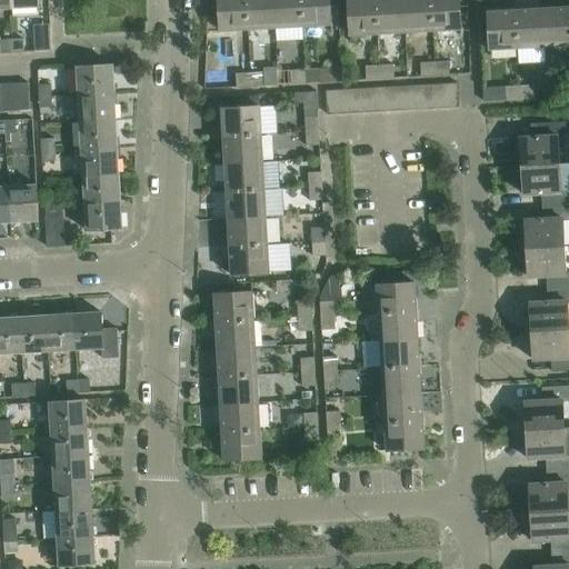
[(10,0),(0,0),(0,9),(11,9),(10,0)]
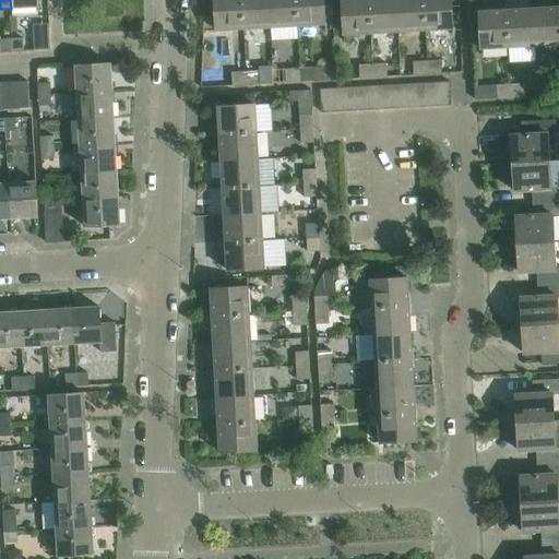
[(37,0),(10,0),(11,9),(38,8),(37,0)]
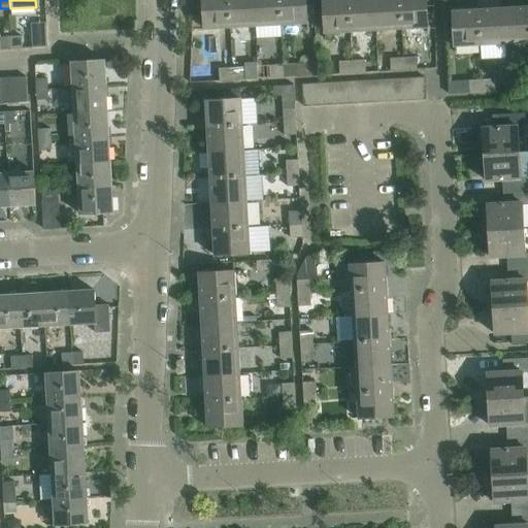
[(230,28),(228,0),(201,0),(203,29),(230,28)]
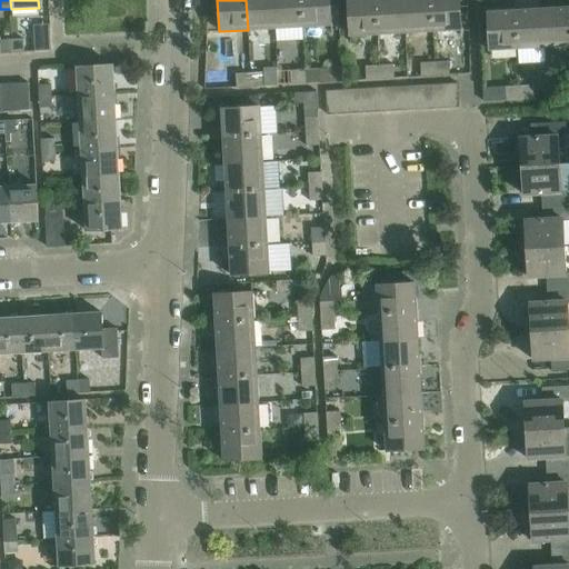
[(273,0),(246,0),(248,30),(276,29),(273,0)]
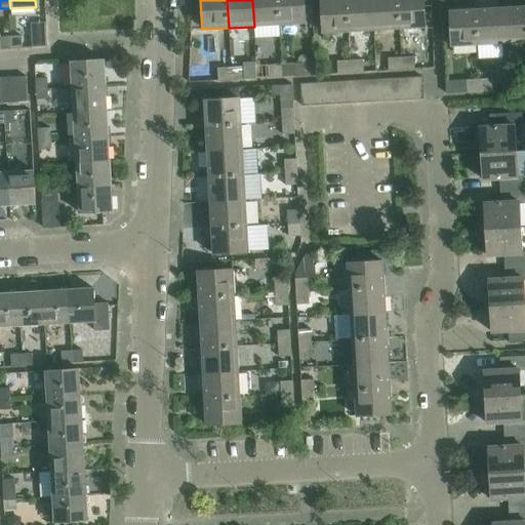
[(277,0),(252,0),(254,27),(279,25),(277,0)]
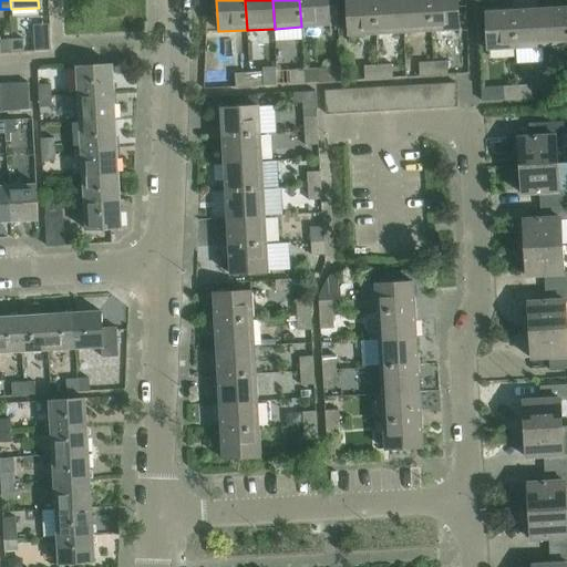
[(328,0),(299,0),(301,27),(330,26),(328,0)]
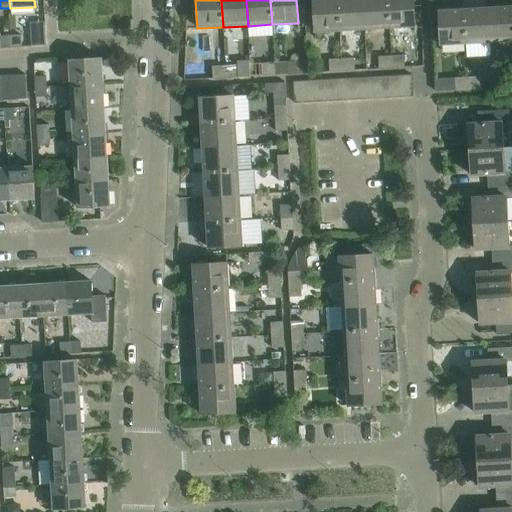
[(340,31),(337,0),(312,0),(314,33),(340,31)]
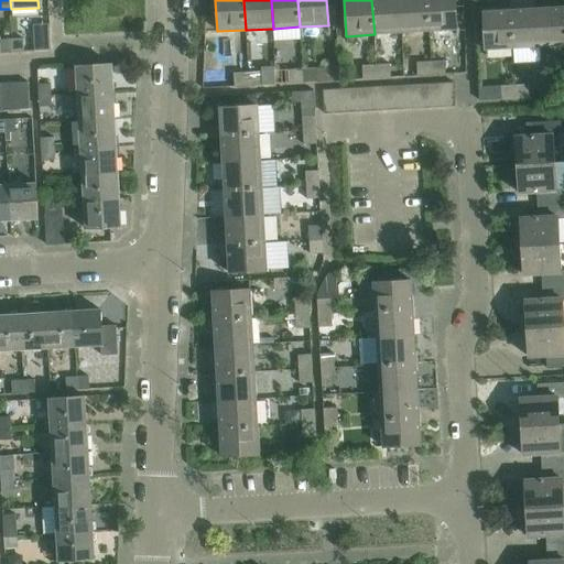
[(399,0),(371,0),(375,34),(401,33),(399,0)]
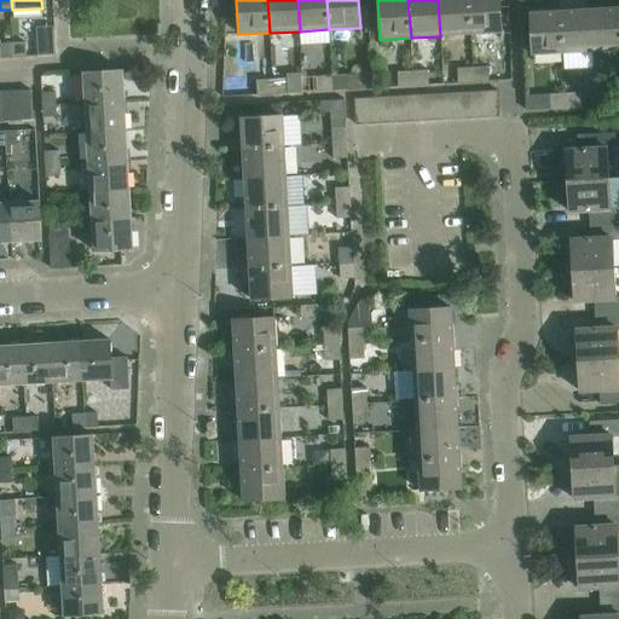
[(468,0),(438,0),(440,36),(470,34),(468,0)]
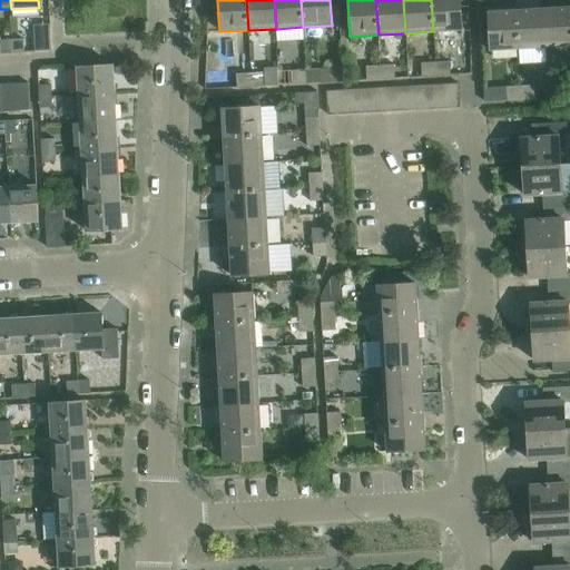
[(460,0),(431,0),(433,31),(462,30),(460,0)]
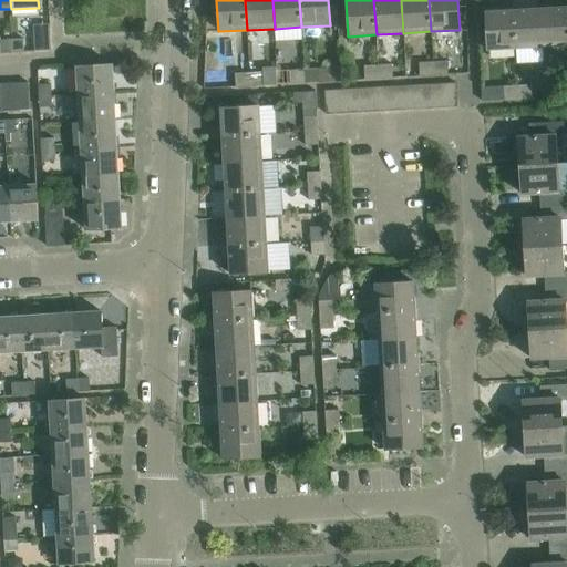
[(566,7),(540,9),(543,47),(566,44),(566,7)]
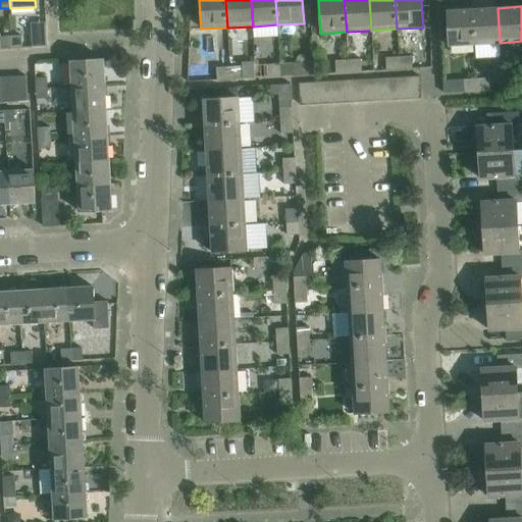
[(498,8),(472,9),(474,45),(500,43),(498,8)]
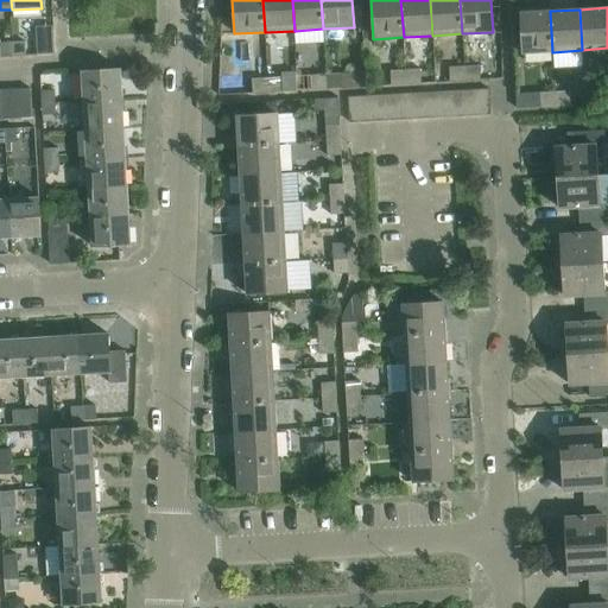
[(552,52),(550,11),(520,13),(523,54),(552,52)]
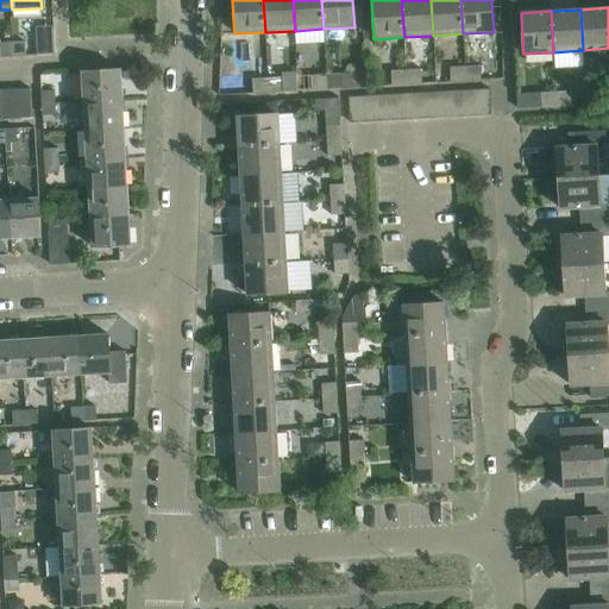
[(14,57),(13,43),(1,44),(1,58),(14,57)]
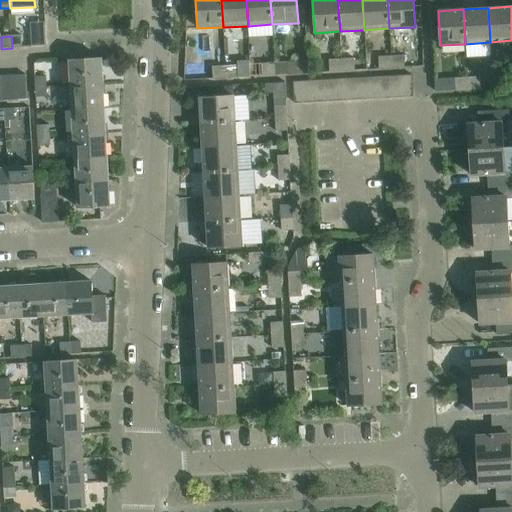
[(21,36),(11,36),(12,48),(22,48),(21,36)]
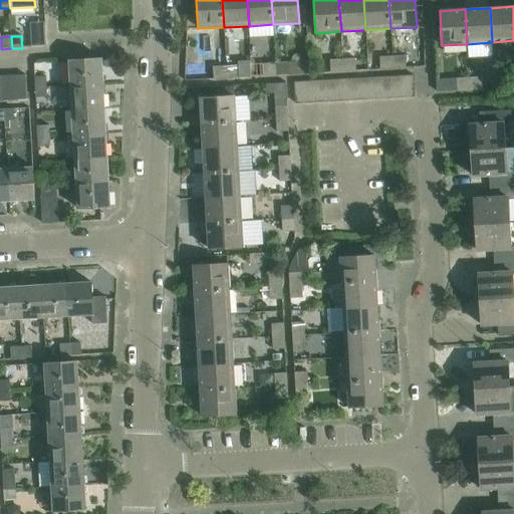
[(393,69),(393,56),(379,57),(380,69),(393,69)]
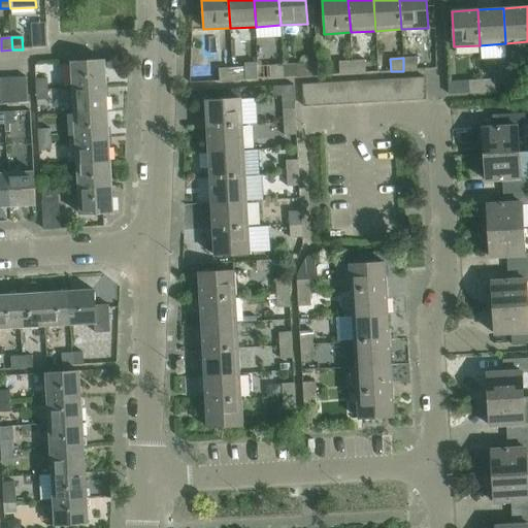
[(416,58),(403,58),(403,71),(417,70),(416,58)]
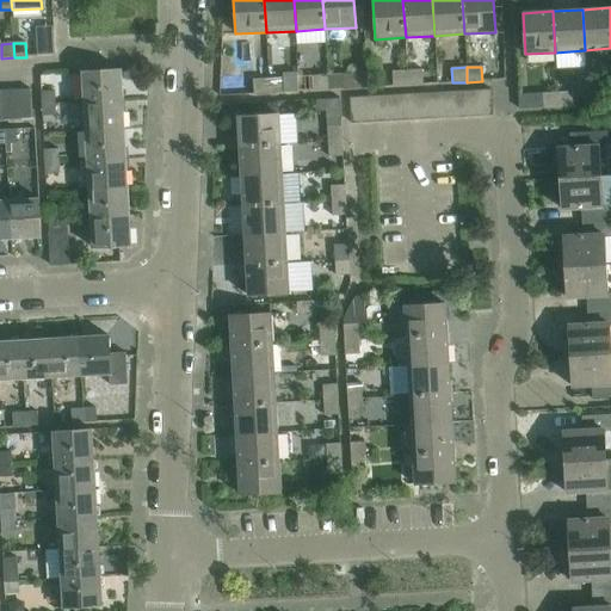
[(423,69),(407,71),(408,85),(423,85),(423,69)]
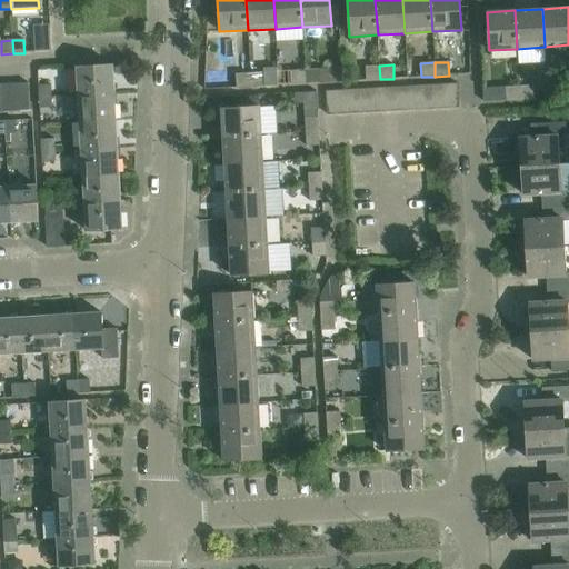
[(77,68),(78,96),(113,93),(112,66),(77,68)]
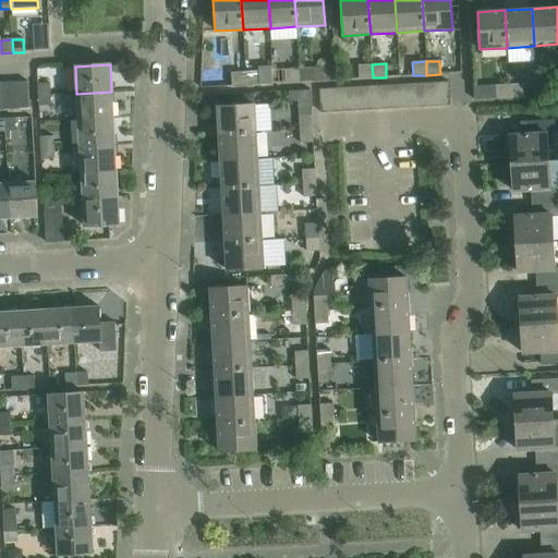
[(373,77),(372,64),(358,65),(359,79),(373,77)]
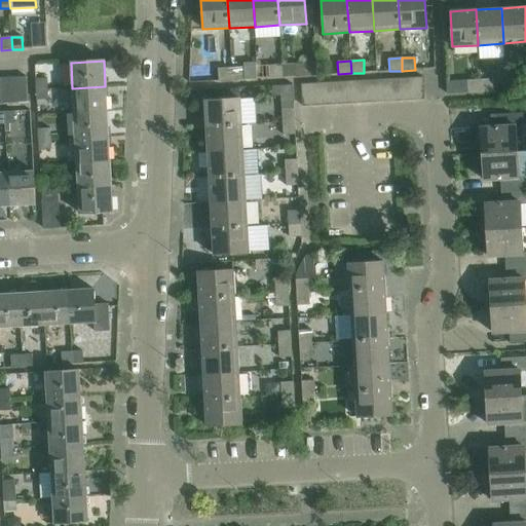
[(295,64),(282,65),(283,77),(295,77),(295,64)]
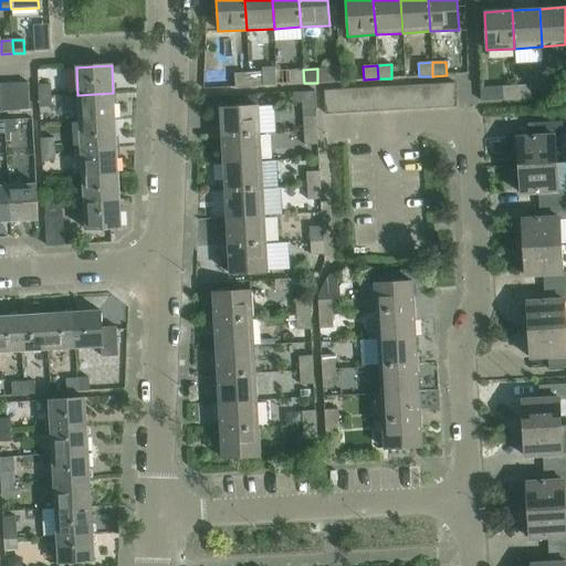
[(304,83),(303,70),(289,71),(290,84),(304,83)]
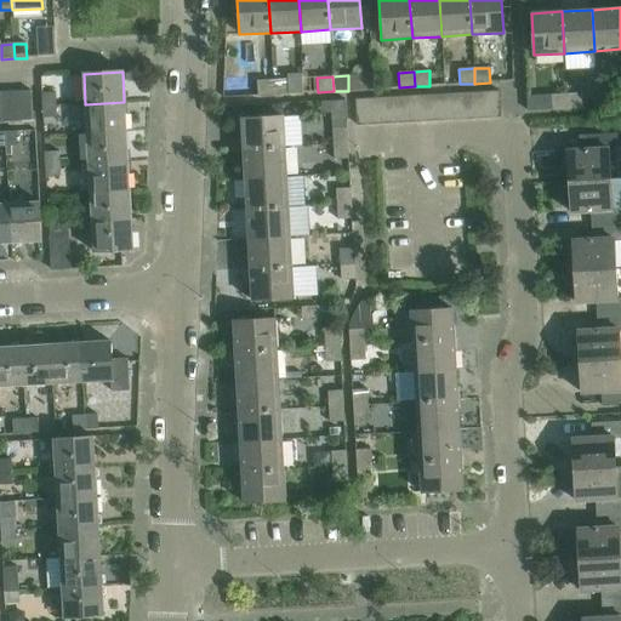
[(288,79),(273,80),(273,95),(289,95),(288,79)]
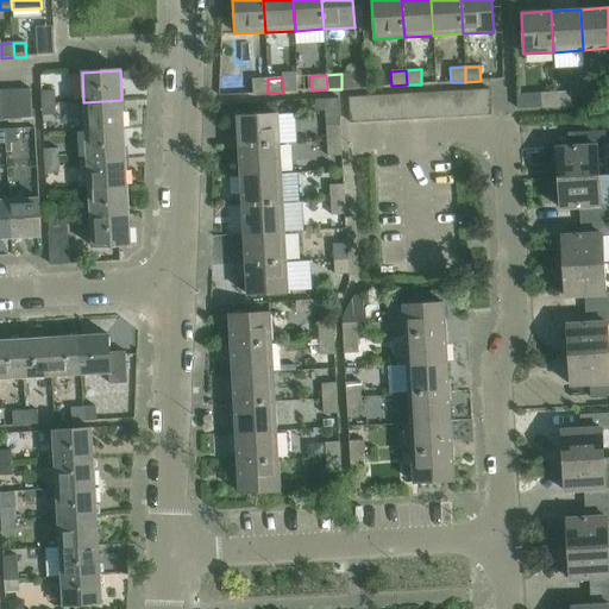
[(268,93),(268,79),(252,80),(253,94),(268,93)]
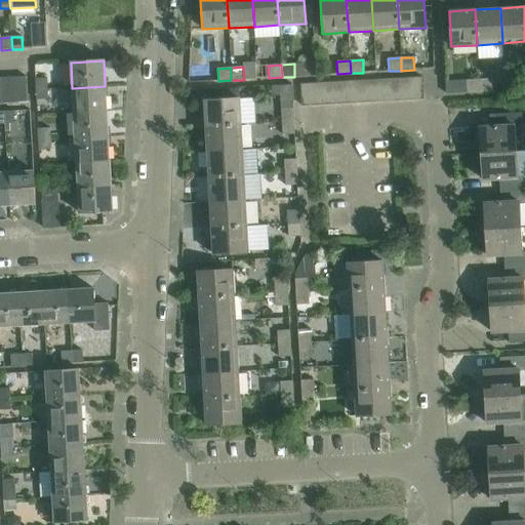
[(26,77),(13,78),(15,103),(27,103),(26,77)]
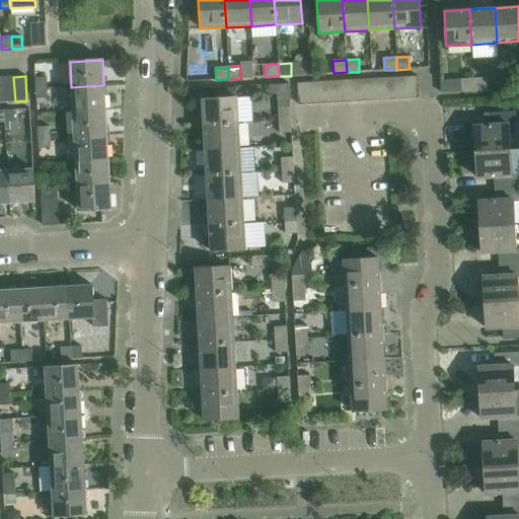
[(13,77),(2,78),(3,102),(15,101),(13,77)]
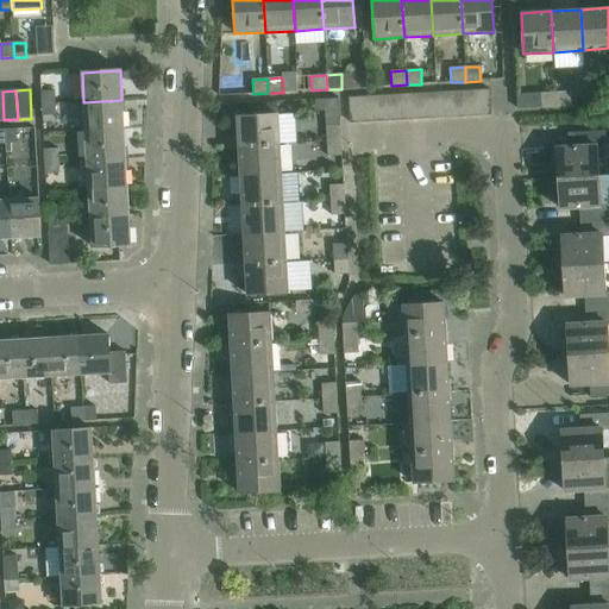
[(41,92),(42,104),(55,104),(55,90),(41,92)]
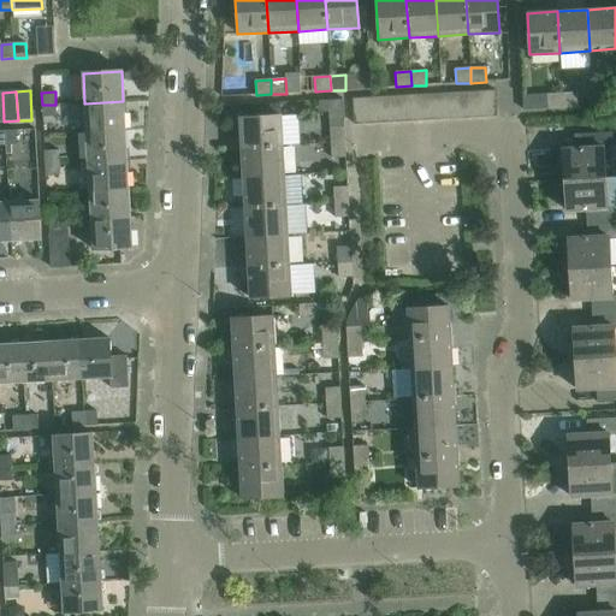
[(483,92),(469,93),(471,118),(484,117),(483,92)]
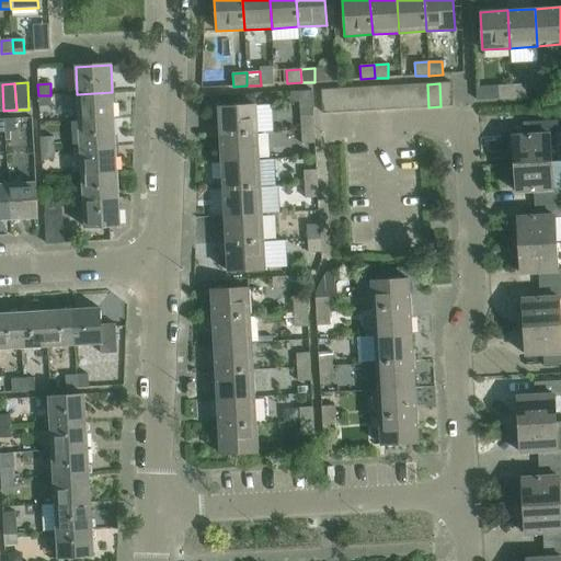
[(451,83),(439,83),(441,106),(453,106),(451,83)]
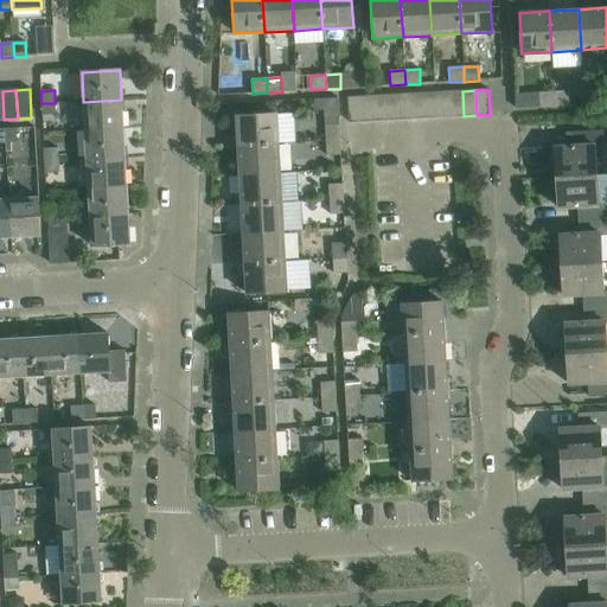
[(449,91),(438,93),(439,117),(451,117),(449,91)]
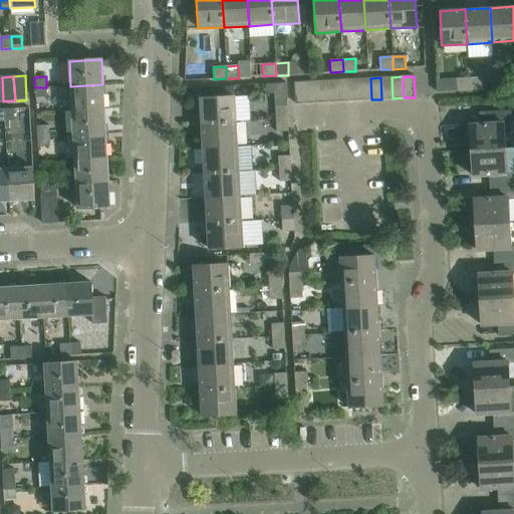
[(392,77),(380,77),(381,99),(393,98),(392,77)]
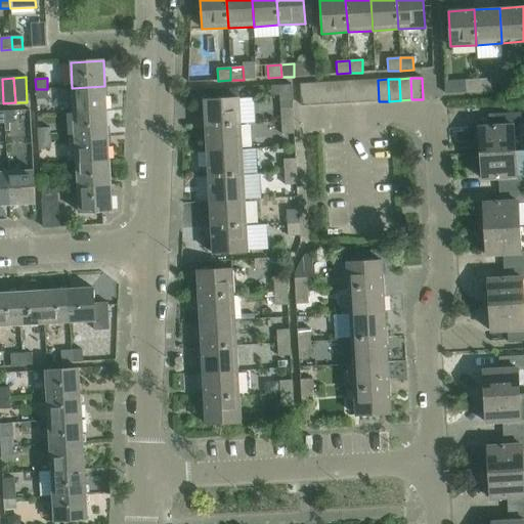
[(491,79),(478,80),(479,92),(492,91),(491,79)]
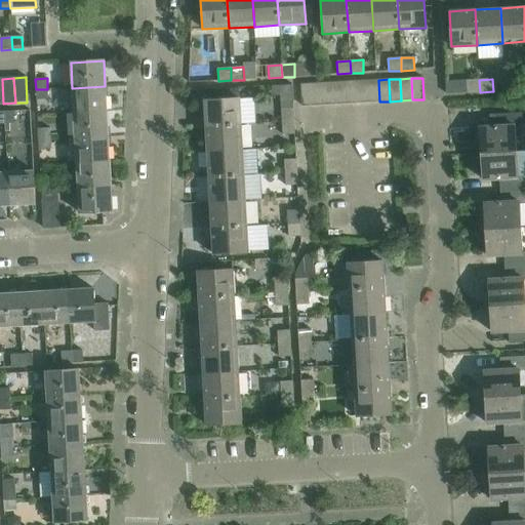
[(378,80),(367,81),(368,103),(379,102),(378,80)]
